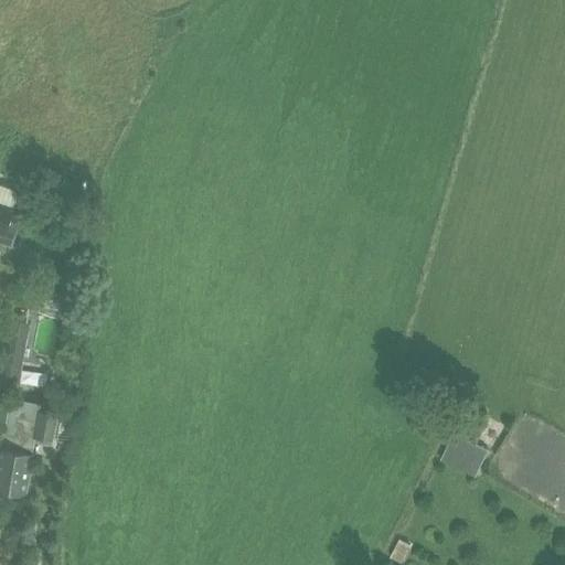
[(10,244),(21,210),(0,202),(0,233),(2,234),(0,241),(10,244)]
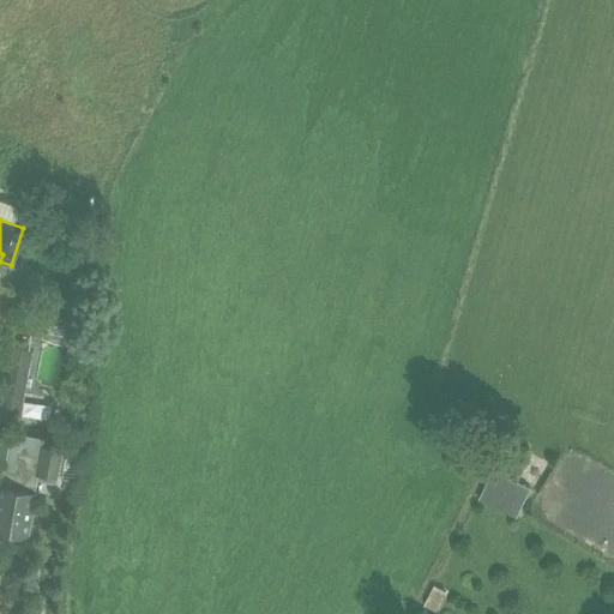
[(0,421),(18,425),(32,350),(10,347),(1,392),(0,399),(0,421)]
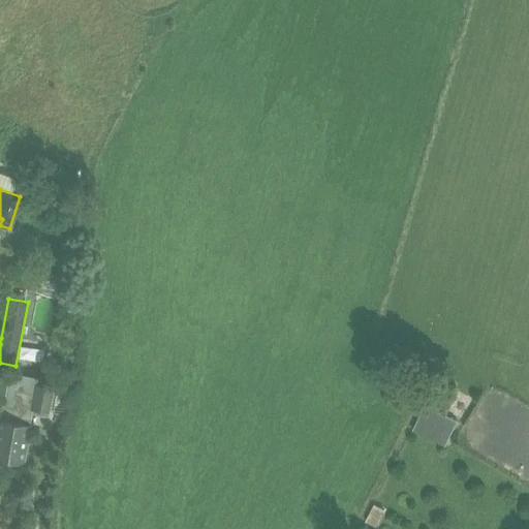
[(0,457),(23,461),(31,409),(48,412),(52,386),(42,384),(42,379),(39,377),(8,372),(3,402),(0,401),(0,457)]
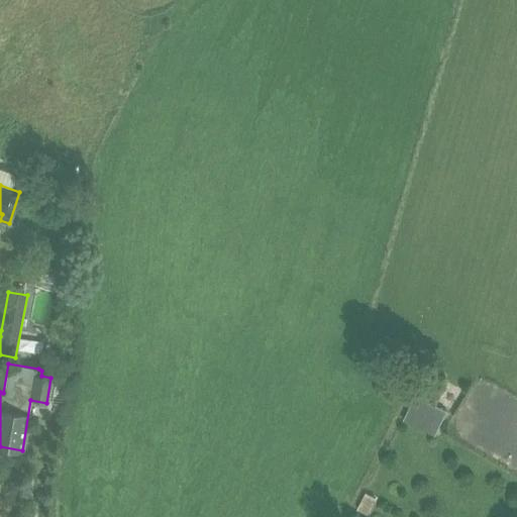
[(435,401),(446,378),(435,373),(424,396),(435,401)]
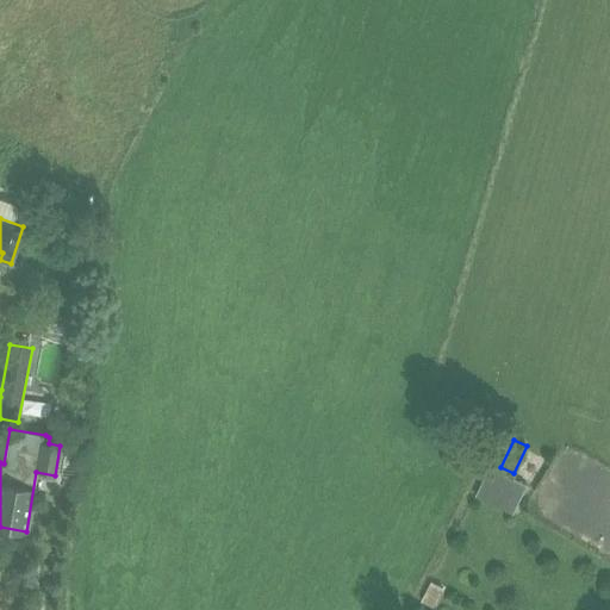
[(477,495),(512,512),(527,485),(490,467),(477,495)]
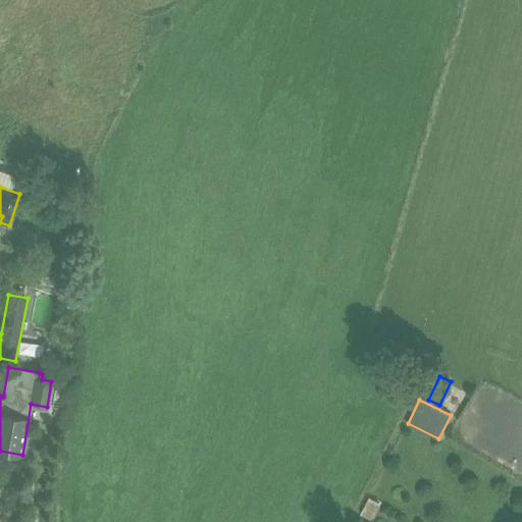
[(361,514),(370,518),(376,506),(367,501),(361,514)]
